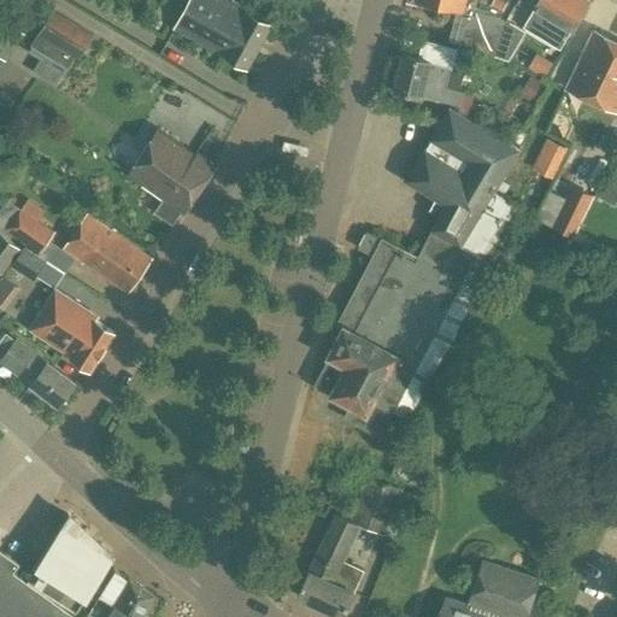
[(247,13),(221,0),(191,0),(176,28),(224,54),(224,57),(246,69),(270,24),(247,12),(247,13)]
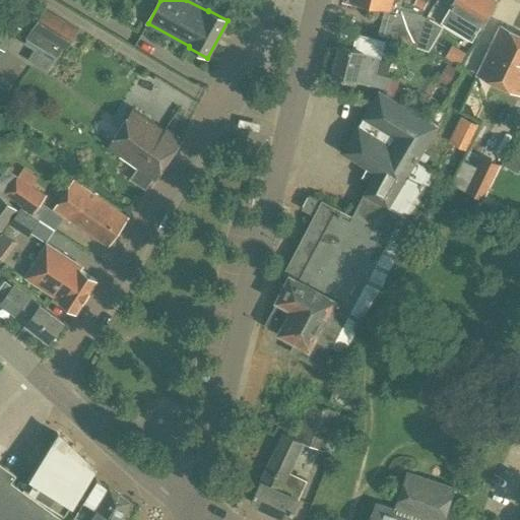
[(425,18),(436,0),(346,0),(346,1),(373,7),(374,3),(385,6),(382,16),(387,18),(382,37),(429,50),(442,29),(425,18)]
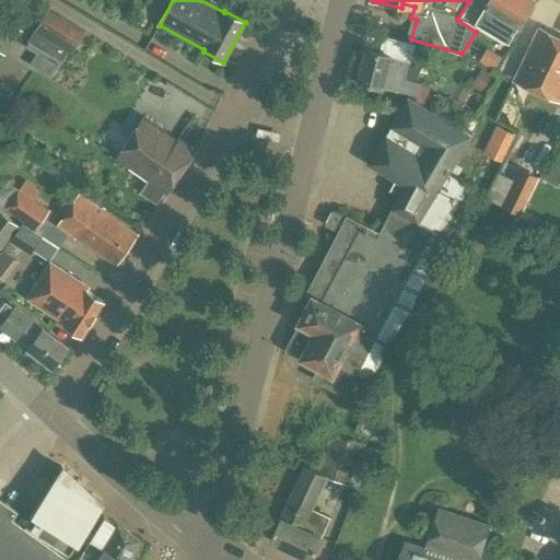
[(509,44),(535,1),(532,0),(489,0),(476,24),(509,44)]
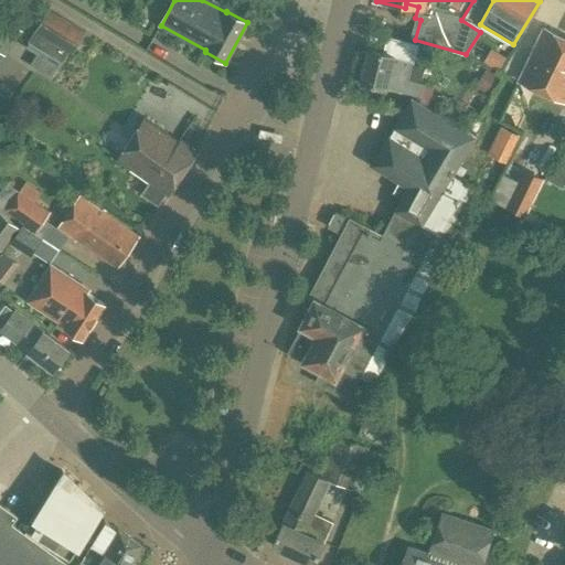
[(72,53),(84,32),(49,11),(36,31),(46,38),(40,48),(54,56),(61,46),(72,53)]
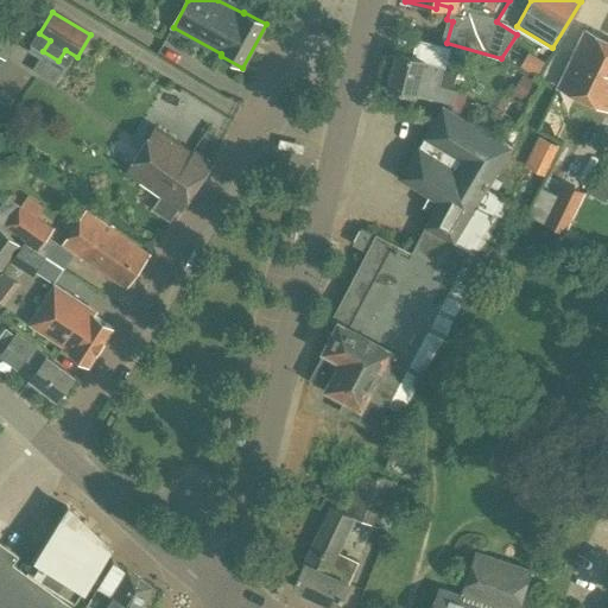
[(0,55),(6,59),(24,32),(1,16),(0,17),(0,55)]
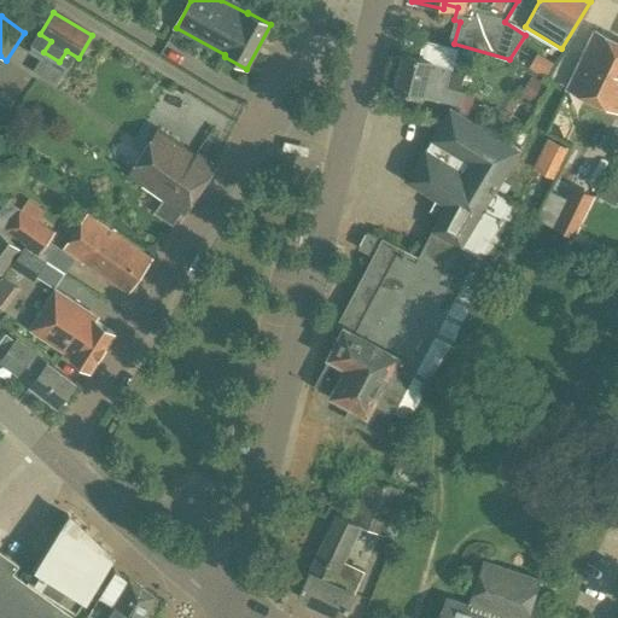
[(617,112),(617,40),(594,29),(566,88),(617,112)]
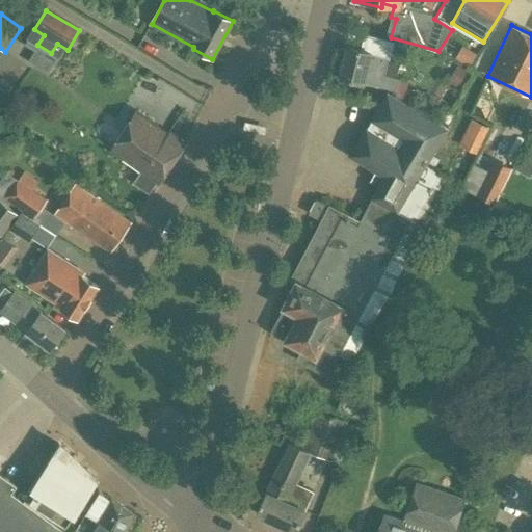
[(400,79),(384,75),(394,42),(372,36),(368,52),(347,47),(340,77),(396,91),(400,79)]
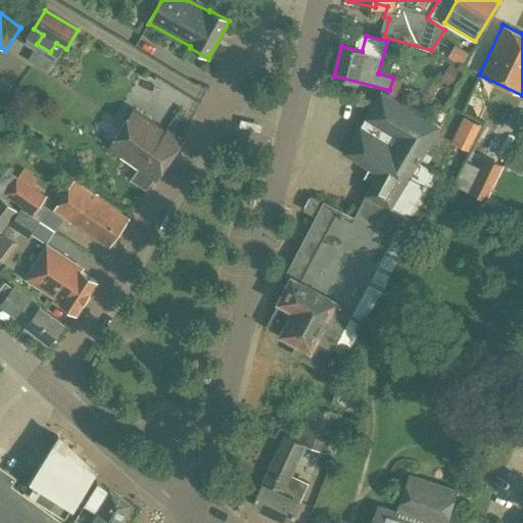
[(463,72),(450,63),(439,80),(453,88),(463,72)]
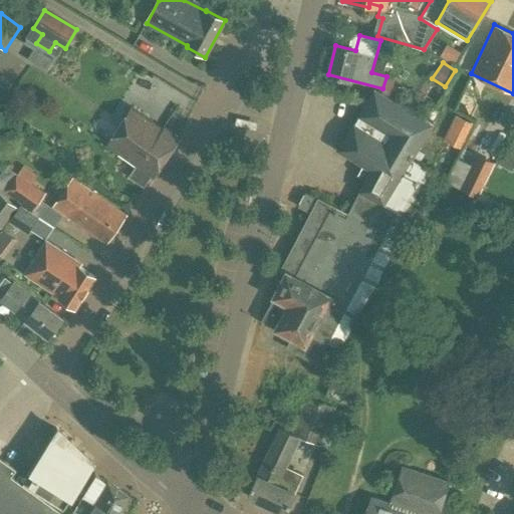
[(405,88),(393,85),(390,97),(394,99),(401,101),(405,88)]
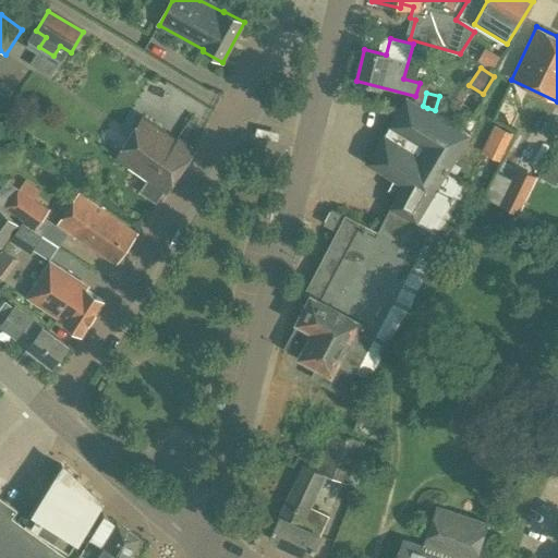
[(363,359),(373,341),(379,328),(390,334),(402,312),(391,306),(403,283),(412,288),(428,257),(420,252),(431,231),(444,238),(472,186),(452,177),(452,174),(448,172),(471,133),(427,108),(423,106),(407,96),(370,164),(396,178),(390,187),(398,192),(389,208),(396,211),(392,217),(387,214),(375,237),(363,230),(364,226),(344,216),(343,218),(337,214),(329,227),(339,231),(306,290),(308,295),(312,298),(306,306),(302,304),(299,310),(304,312),(284,348),(298,354),(298,355),(316,365),(311,377),(343,395),(363,359)]
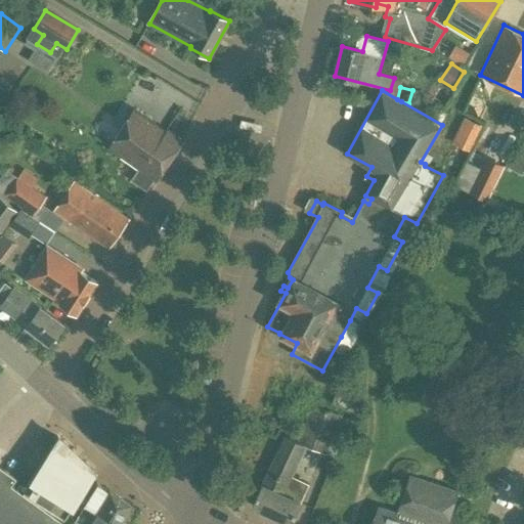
[(166,132),(134,111),(110,148),(138,169),(130,179),(146,190),(154,180),(157,181),(183,141),(168,130),(166,132)]
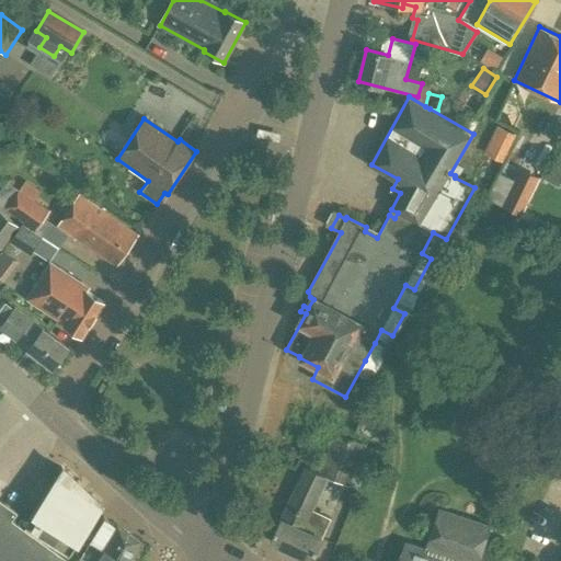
[(516,135),(496,125),(490,139),(508,148),(516,135)]
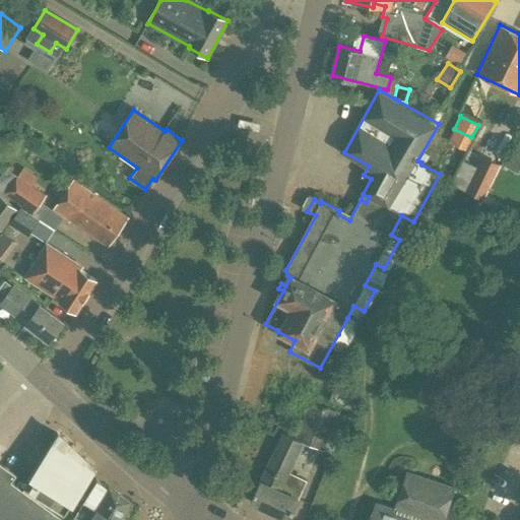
[(519,138),(504,166),(519,175),(519,138)]
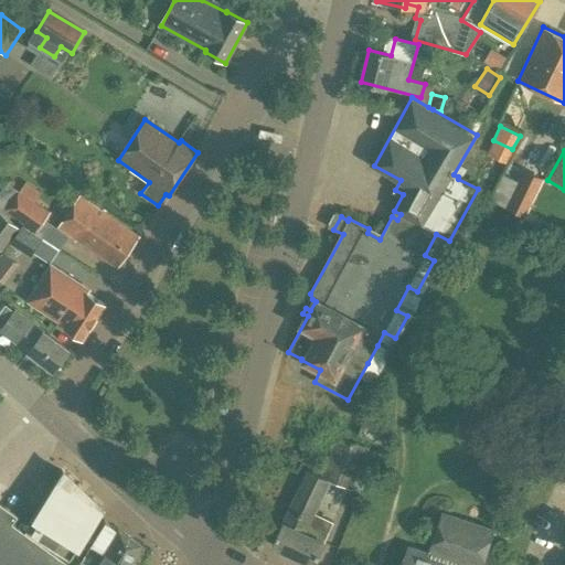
[(525,170),(507,208),(525,216),(543,179),(525,170)]
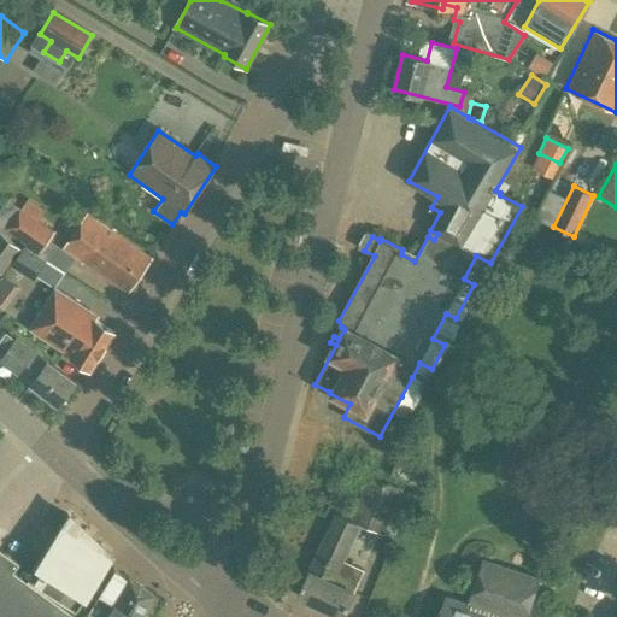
[(6,198),(0,207),(0,224),(15,204),(6,198)]
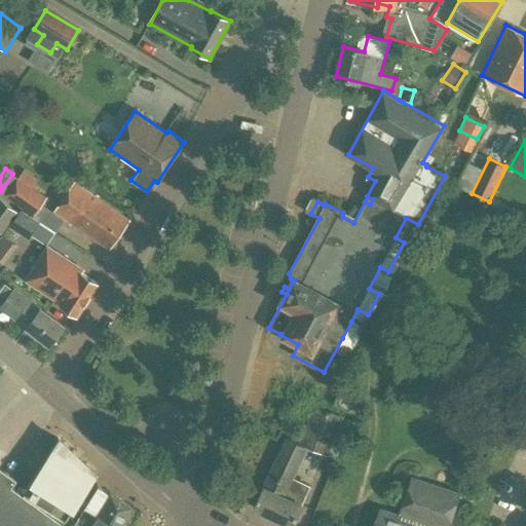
[(33,216),(45,199),(17,178),(5,194),(33,216)]
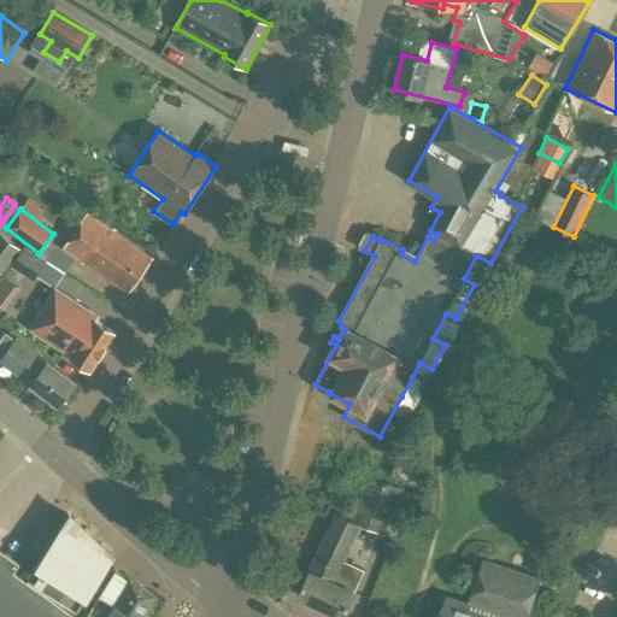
[(128,292),(151,259),(104,225),(86,213),(63,247),(80,259),(128,292)]
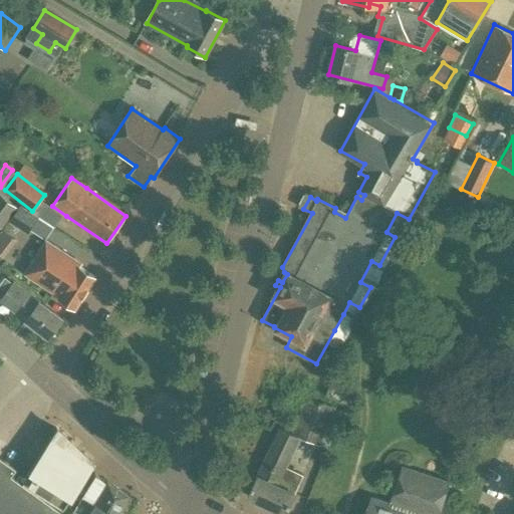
[(247,184),(243,201),(248,202),(253,186),(247,184)]
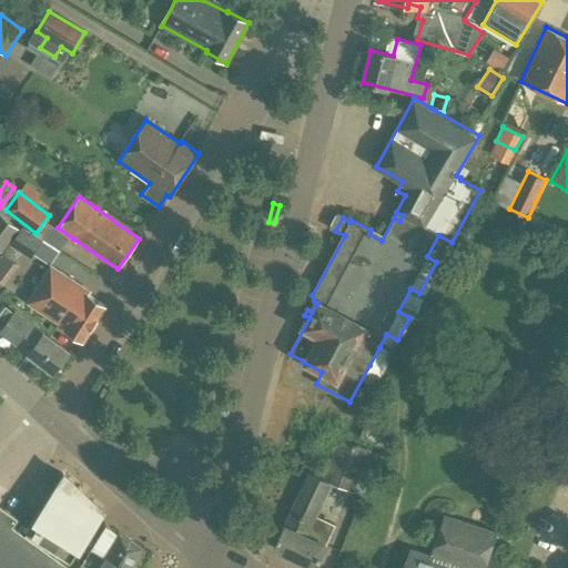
[(0,252),(1,253),(18,229),(0,215),(0,252)]
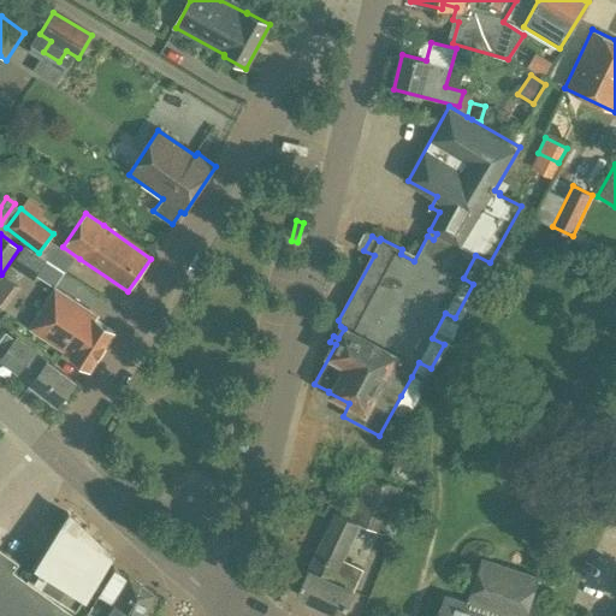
[(30,278),(42,259),(23,246),(11,265),(30,278)]
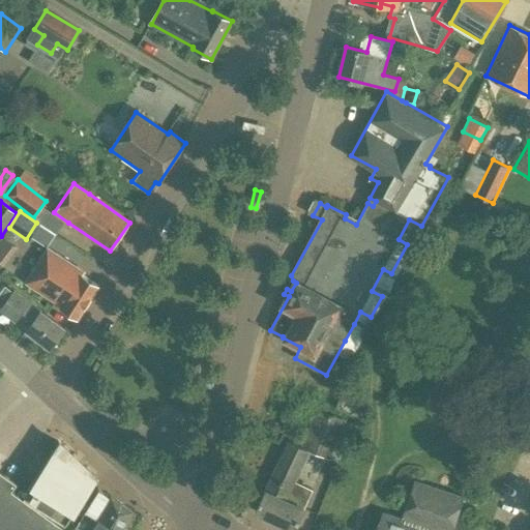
[(0,262),(2,265),(16,246),(3,237),(0,240),(0,262)]
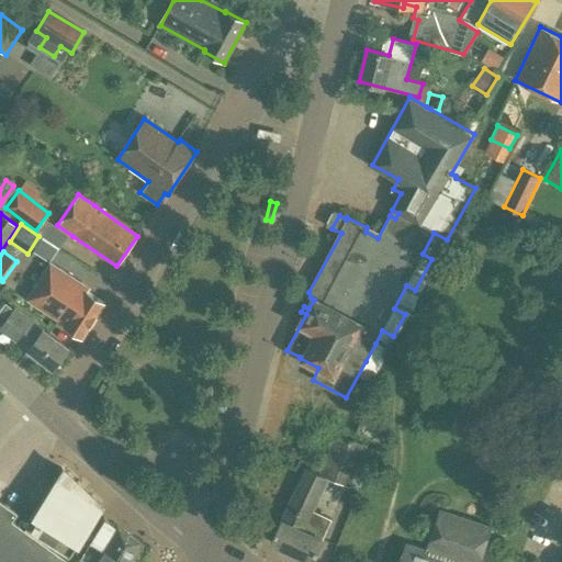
[(82,337),(104,303),(76,285),(78,281),(51,265),(29,300),(55,316),(54,318),(65,326),(82,337)]
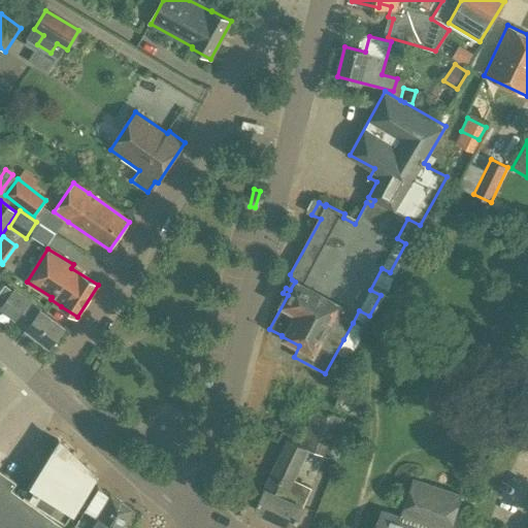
[(51,345),(64,327),(14,290),(0,308),(51,345)]
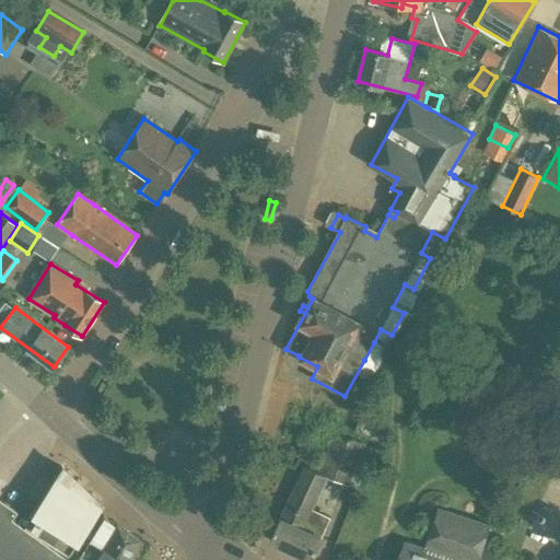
[(347,486),(364,445),(336,432),(318,471),(304,466),(286,506),(269,540),(311,559),(329,518),(311,510),(327,476),(347,486)]
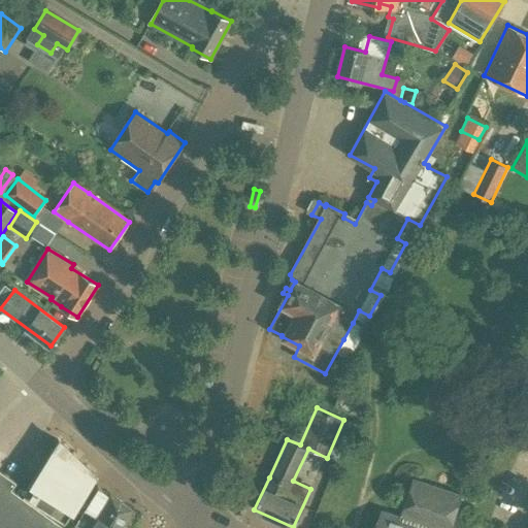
[(64,522),(97,476),(78,459),(60,441),(22,495),(64,522)]
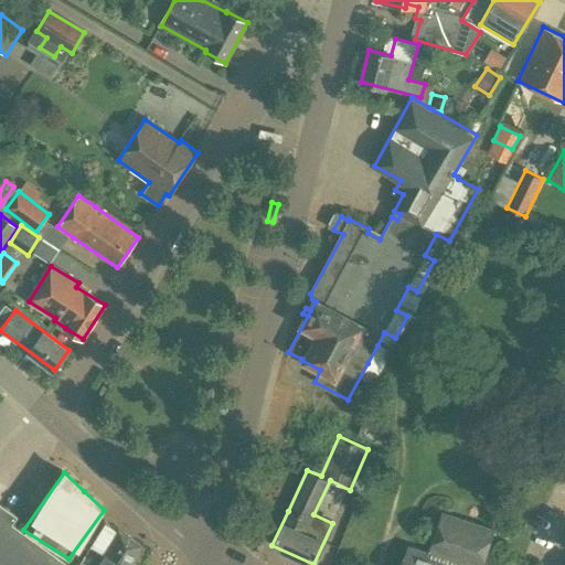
[(67,564),(10,523),(16,516),(0,505),(0,564),(67,564)]
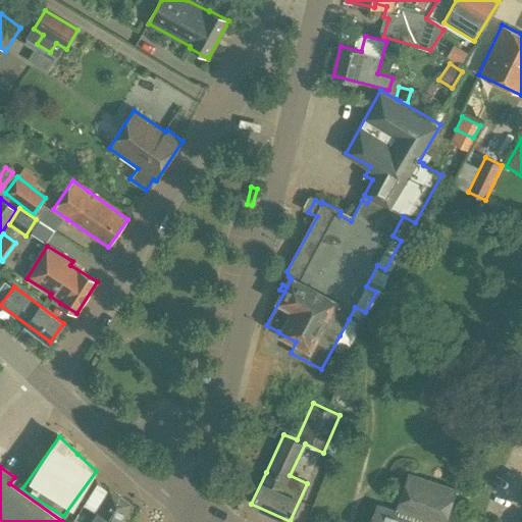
[(445,521),(457,489),(409,473),(398,511),(377,505),(371,521),(445,521)]
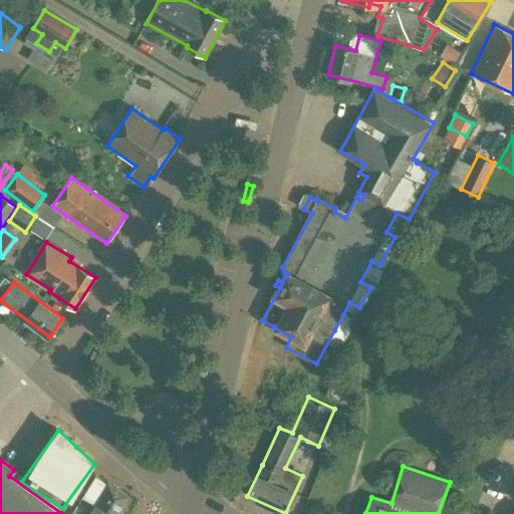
[(76,513),(114,513),(123,493),(93,473),(69,509),(76,513)]
